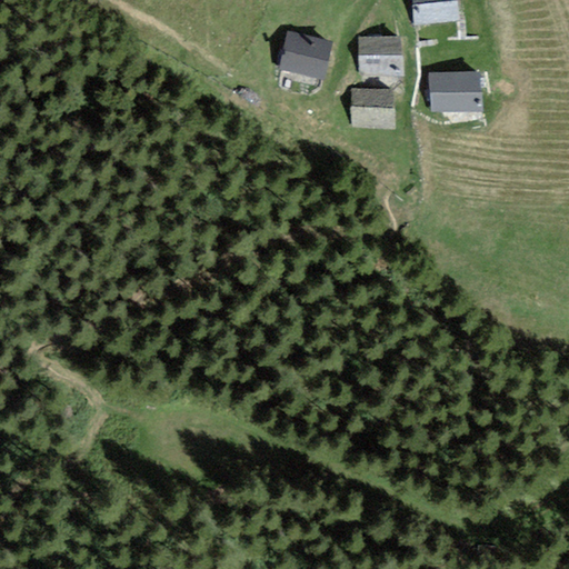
[(458,0),(412,0),(413,23),(460,21),(458,0)]
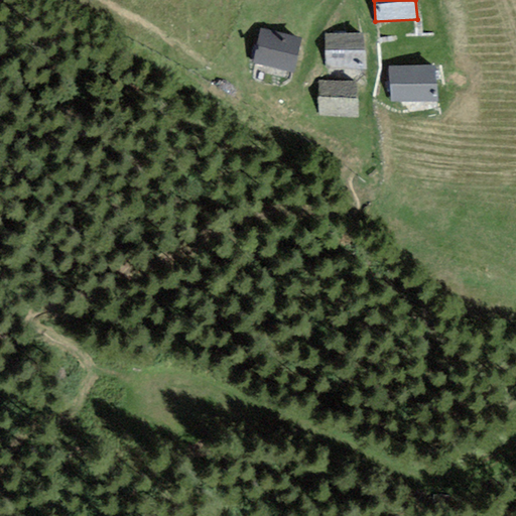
[(299,34),(261,29),(256,65),(294,71),(299,34)]
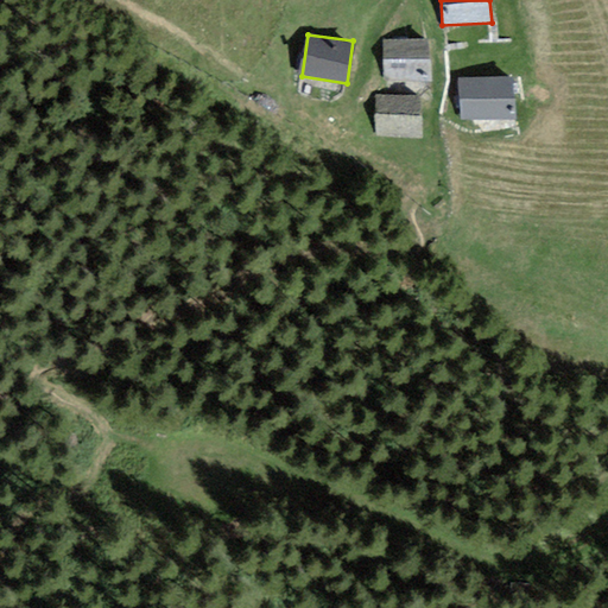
[(430,40),(384,39),(382,78),(429,80),(430,40)]
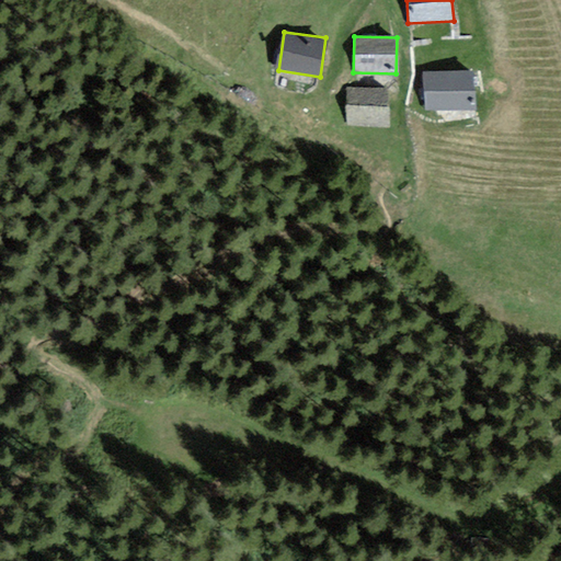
[(469,68),(422,71),(424,113),(472,110),(469,68)]
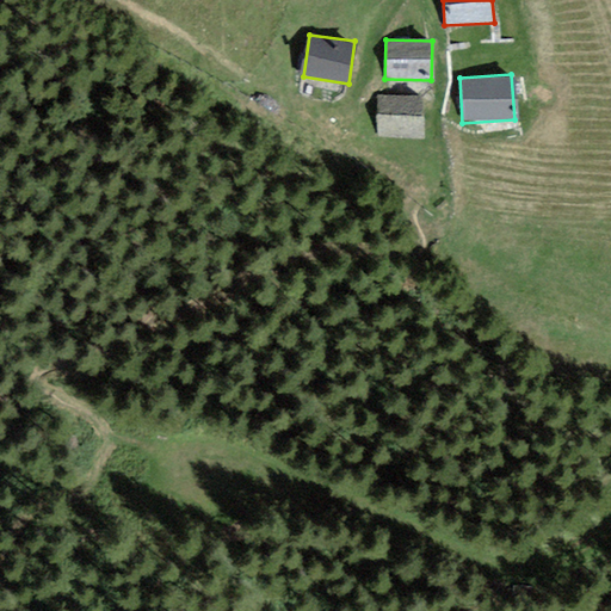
[(424,97),(376,98),(377,137),(424,136),(424,97)]
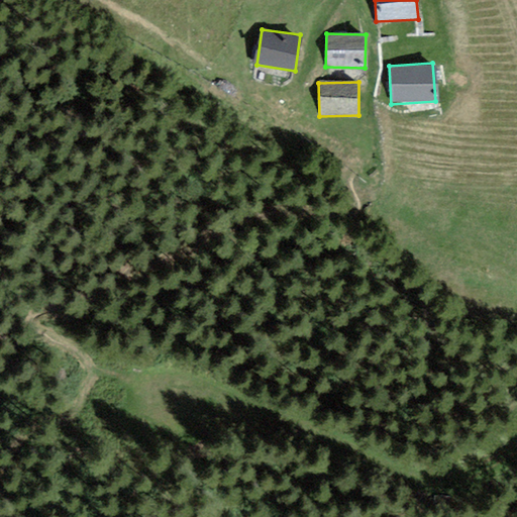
All buildings are outlined.
